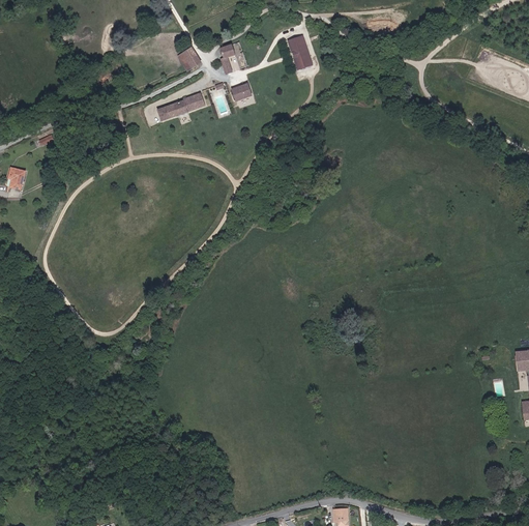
[(312,60),(302,32),(290,36),(293,48),(299,46),(301,51),(295,53),(299,64),(312,60)]
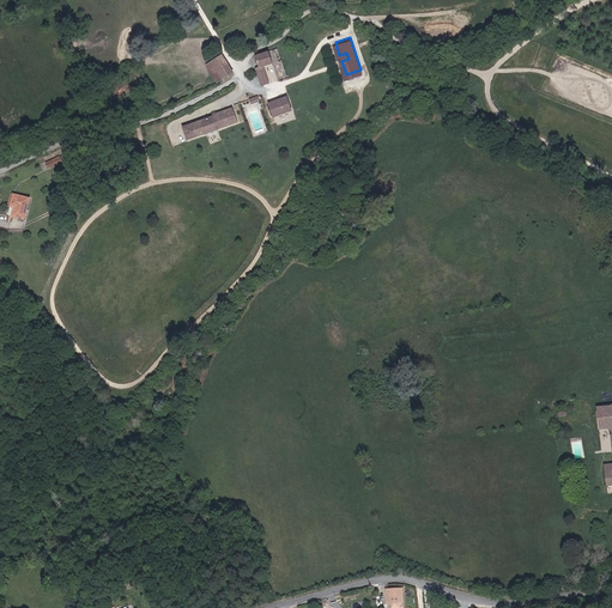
[(272,59),(267,47),(254,52),(258,64),(255,65),(261,81),(268,79),(262,62),(272,59)]
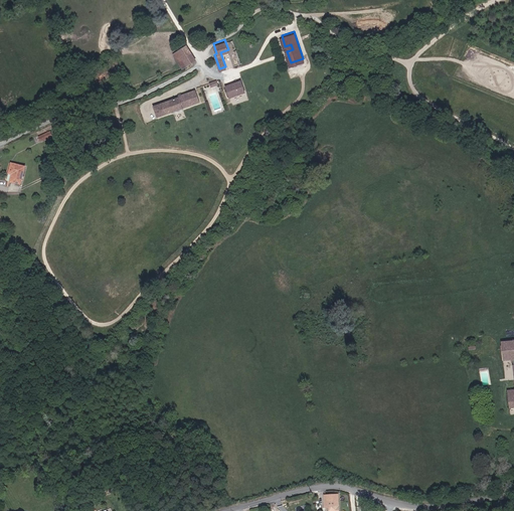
[(182,64),(195,56),(187,42),(174,50),(182,64)]
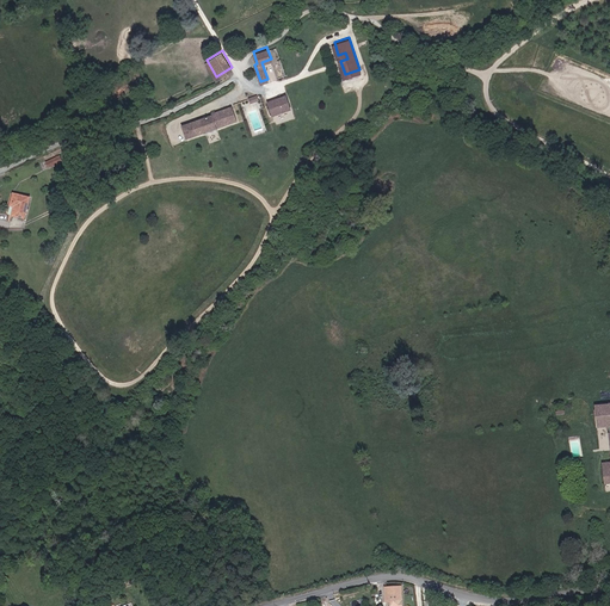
[(271,67),(265,70),(269,78),(275,74),(271,67)]
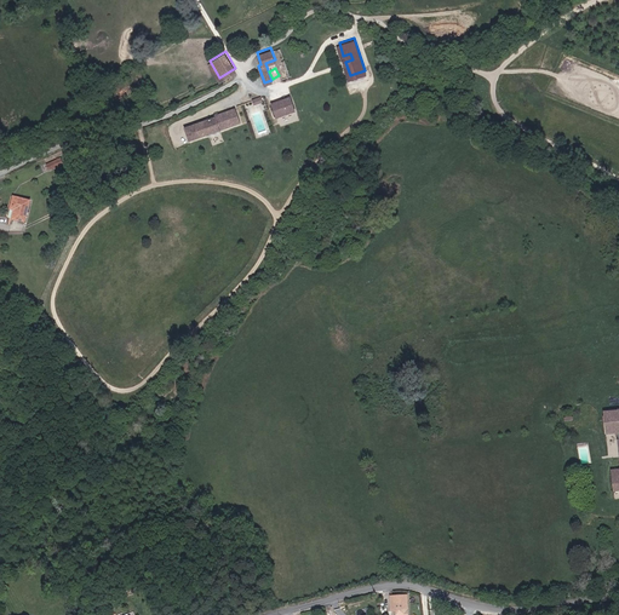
[(294,105),(288,93),(270,101),(276,114),(294,105)]
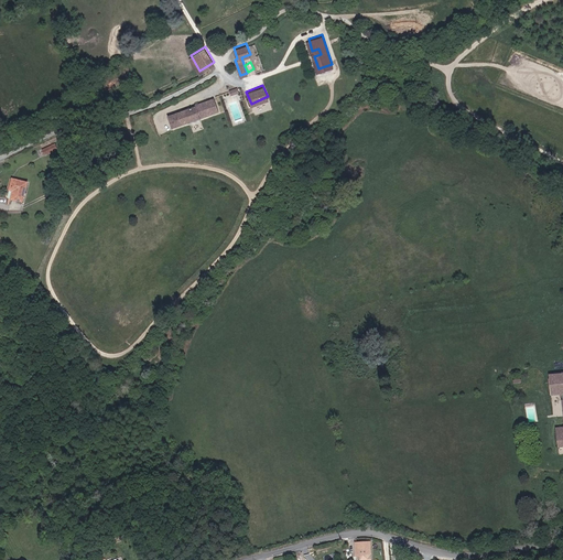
[(220,112),(215,100),(196,107),(196,109),(177,116),(182,128),(192,124),(191,122),(201,119),(202,120),(220,112)]
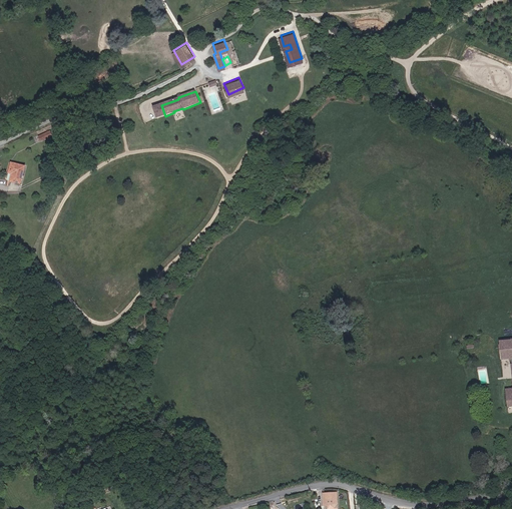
[(165,116),(161,105),(154,108),(158,119),(165,116)]
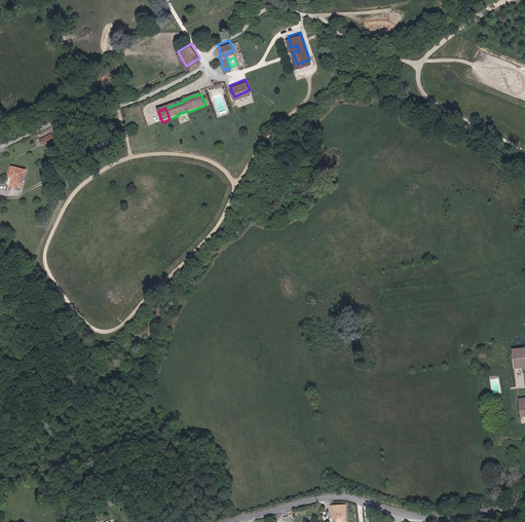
[(12,173),(11,176),(9,184),(20,186),(25,169),(10,164),(8,172),(12,173)]
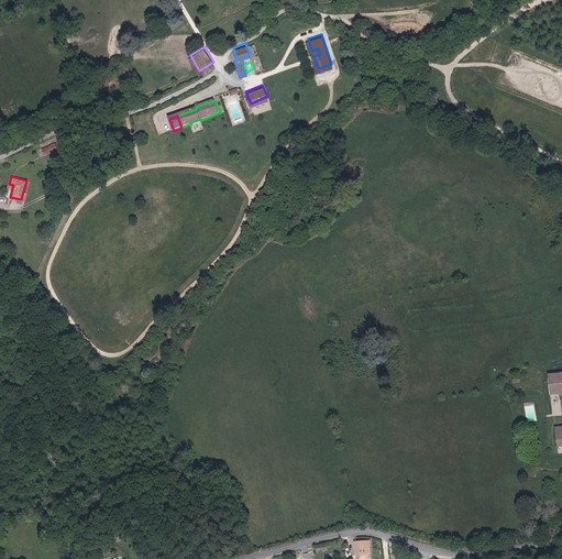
[(532,380),(530,362),(518,364),(520,381),(532,380)]
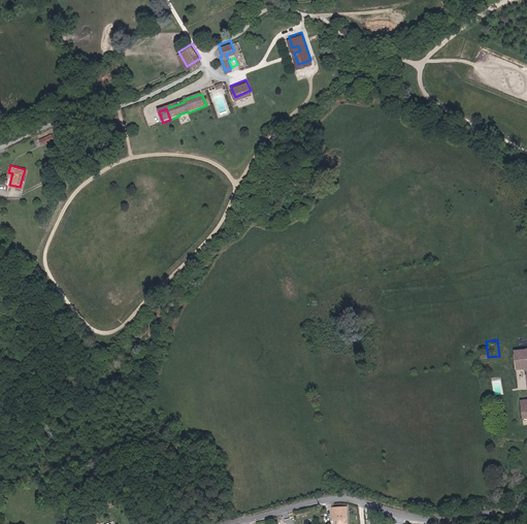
[(526,344),(513,347),(516,365),(526,363),(526,344)]
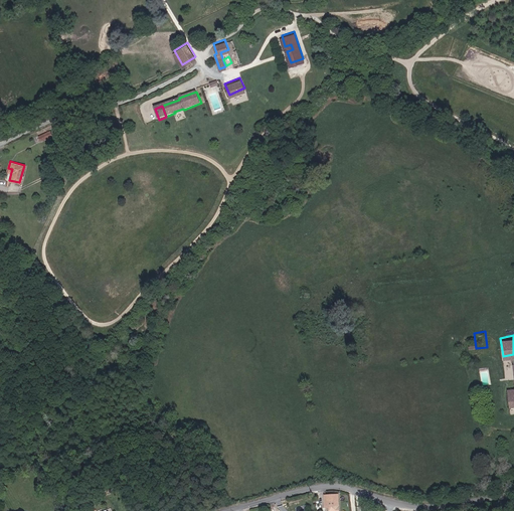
[(337,488),(324,489),(325,501),(330,501),(330,510),(343,510),(344,509),(339,509),(337,488)]
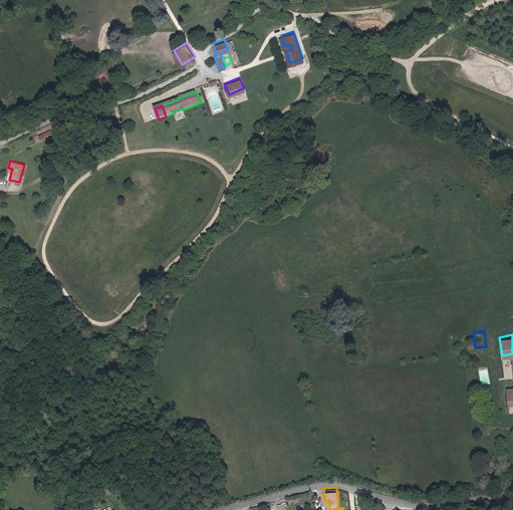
All buildings are outlined.
